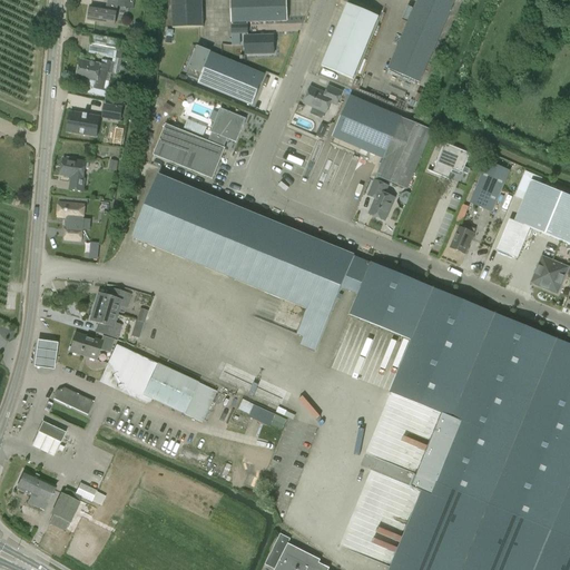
[(88,20),(114,26),(118,2),(107,0),(106,9),(90,6),(88,20)]
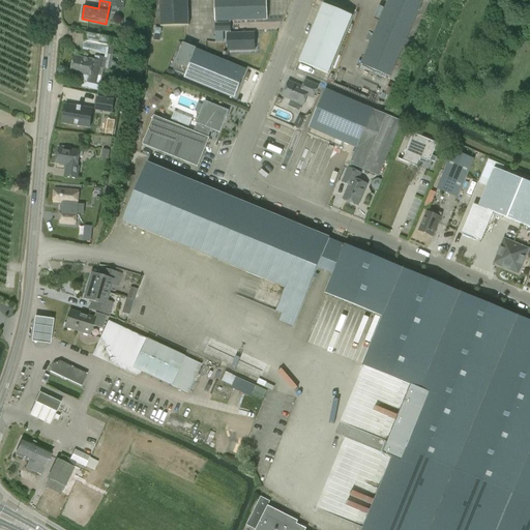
[(109,0),(110,2),(109,6),(123,8),(124,0),(109,0)]
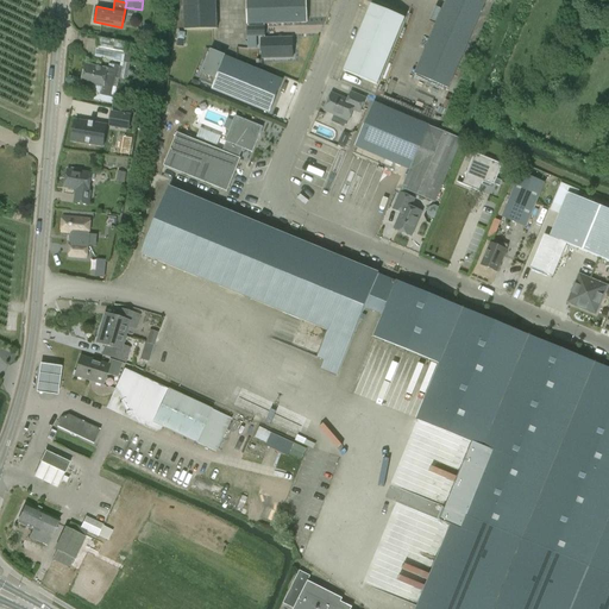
[(218,29),(215,0),(182,0),(184,30),(218,29)]
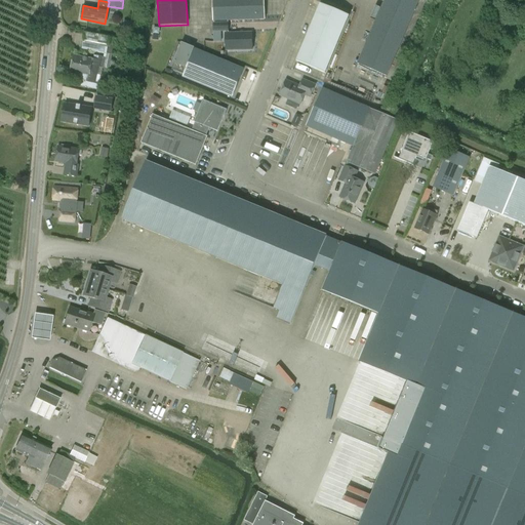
[(212,0),(213,22),(264,19),(263,0),(212,0)]
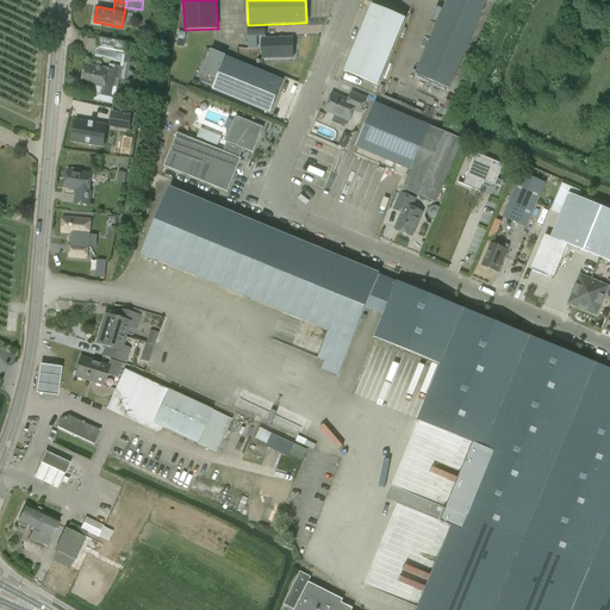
[(448,89),(486,0),(446,0),(415,74),(448,89)]
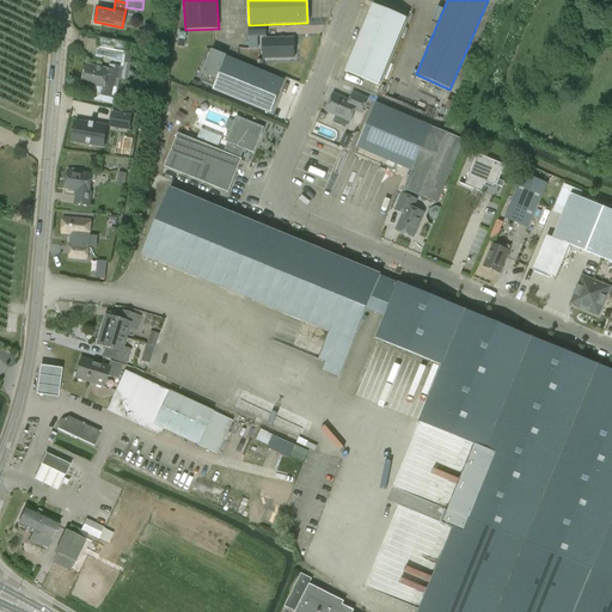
[(379,85),(407,18),(383,8),(372,5),(344,72),(379,85)]
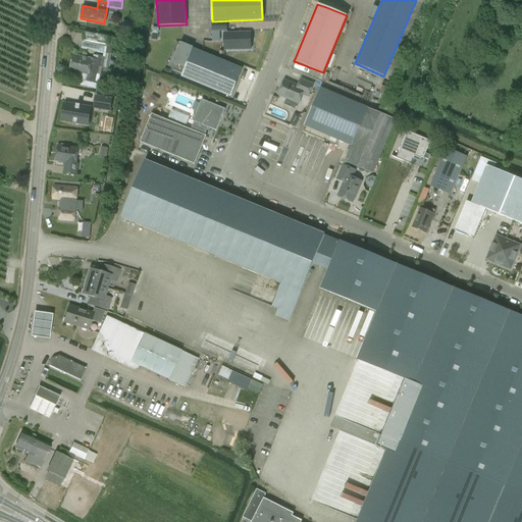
[(220,32),(227,32),(227,22),(211,22),(212,41),(220,41),(220,32)]
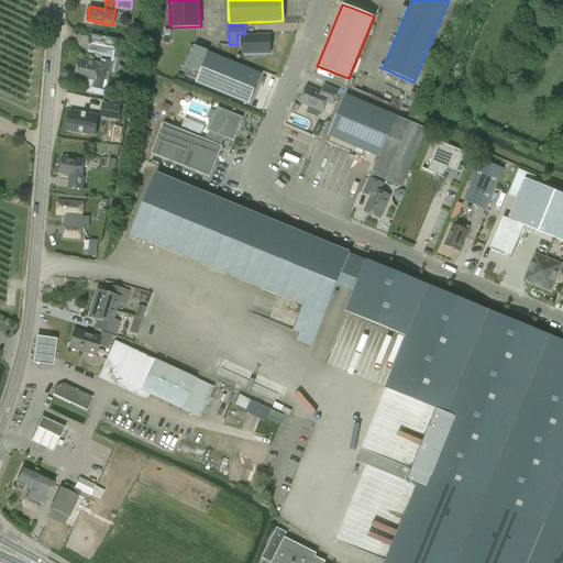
[(120,59),(123,43),(118,41),(114,40),(114,39),(105,37),(102,36),(102,37),(90,35),(87,53),(114,58),(119,59),(120,59)]
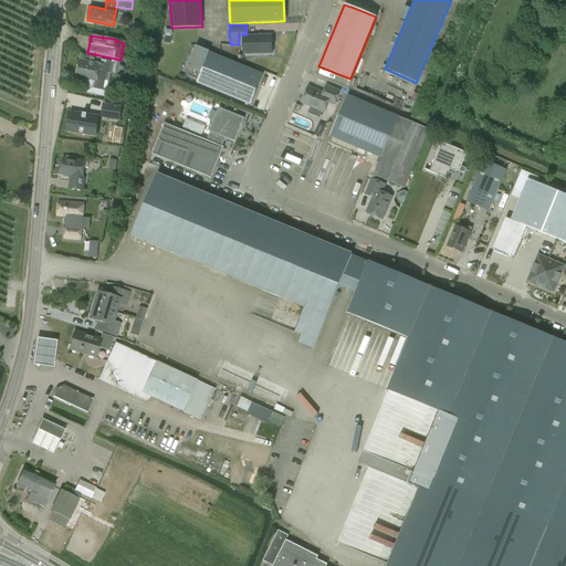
[(271,35),(242,35),(243,54),(272,54),(271,35)]
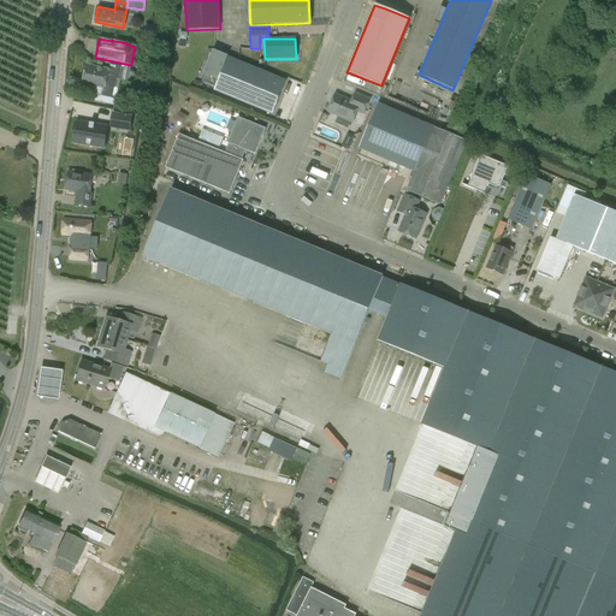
[(214,52),(205,73),(219,80),(227,58),(214,52)]
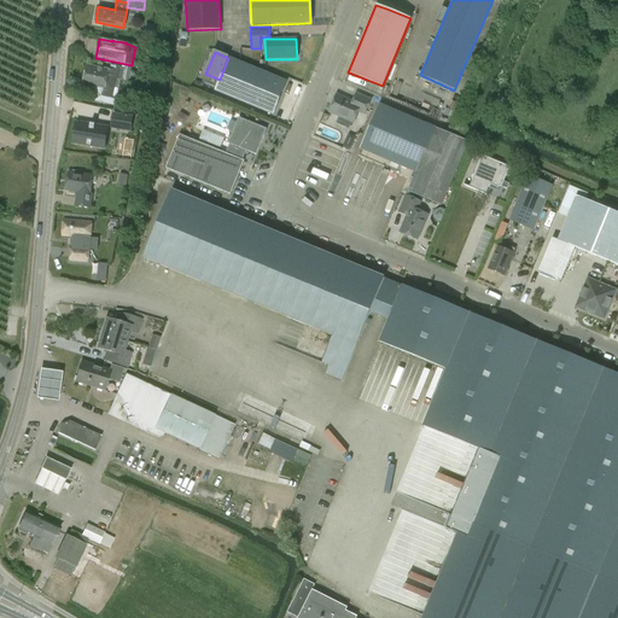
[(220,80),(216,92),(273,115),(286,81),(228,58),(220,80)]
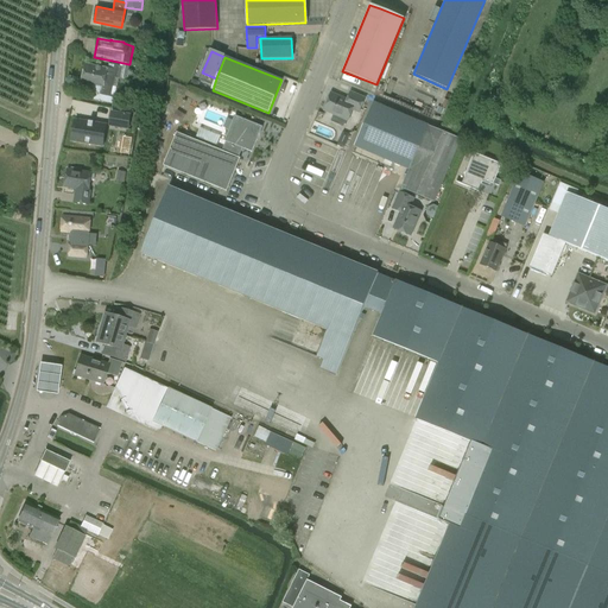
[(86,64),(81,84),(97,88),(96,94),(95,100),(113,103),(114,97),(118,78),(125,81),(128,64),(124,63),(122,68),(115,65),(114,70),(86,64)]
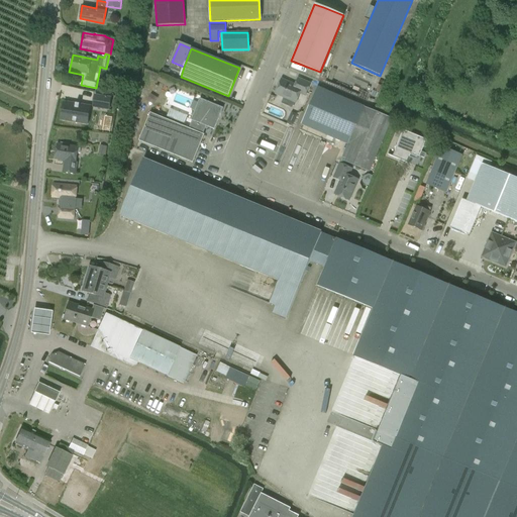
[(298,79),(295,86),(282,80),(276,94),(295,102),(299,93),(305,95),(309,84),(298,79)]
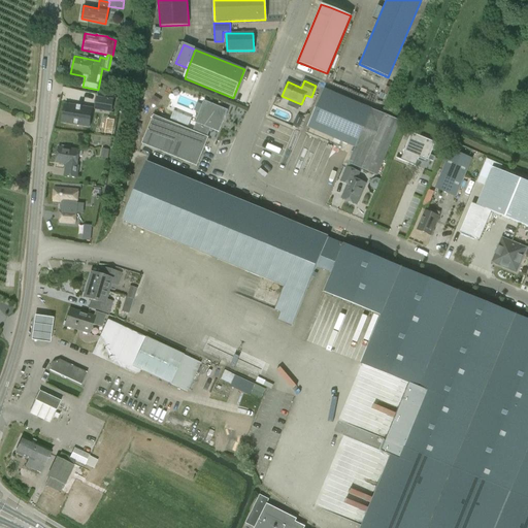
[(371,109),(330,92),(324,89),(307,127),(330,137),(356,147),(349,164),(376,175),(400,122),(371,109)]
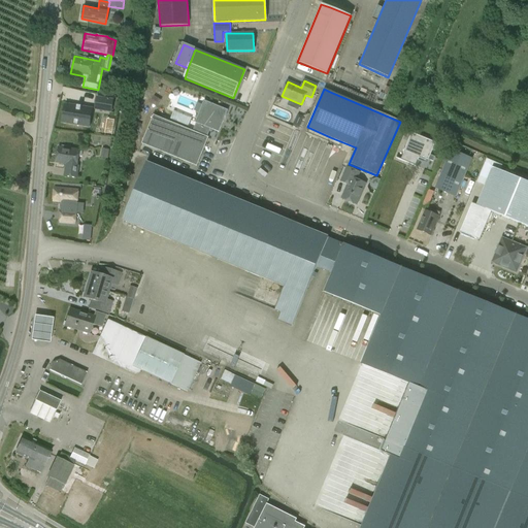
[(97,98),(95,110),(111,113),(112,101),(97,98)]
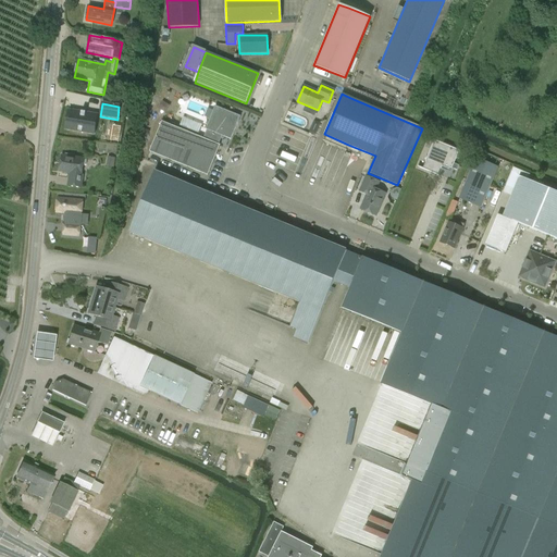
[(220,145),(219,145),(222,136),(231,139),(240,116),(214,106),(206,130),(207,130),(203,138),(161,121),(149,151),(208,175),(220,145)]
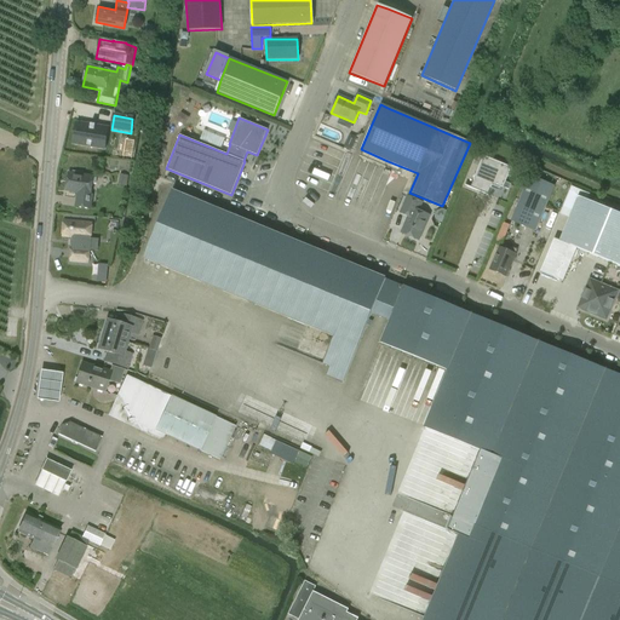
[(109,128),(76,122),(73,144),(105,149),(109,128)]
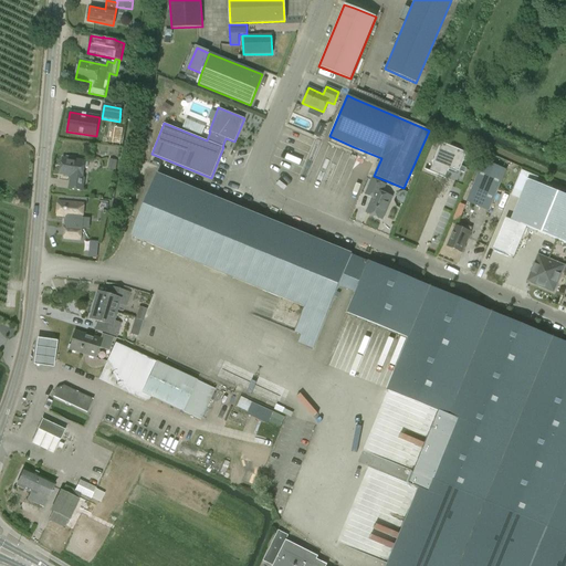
[(182,126),(195,130),(197,124),(185,119),(182,126)]
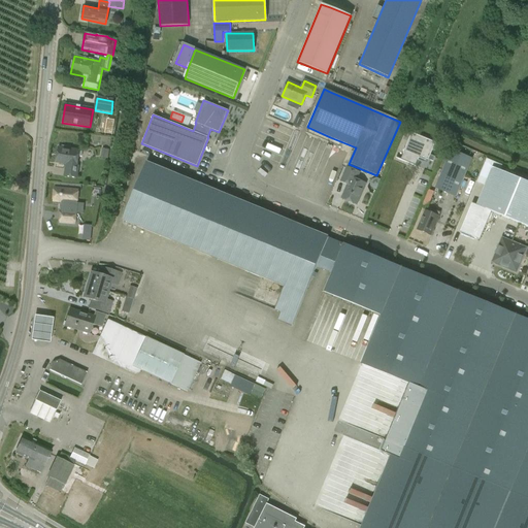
[(123,120),(121,127),(134,129),(135,122),(123,120)]
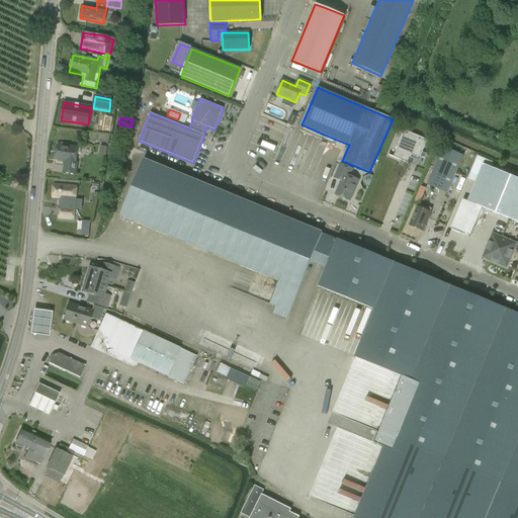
[(109,131),(110,123),(100,121),(99,130),(109,131)]
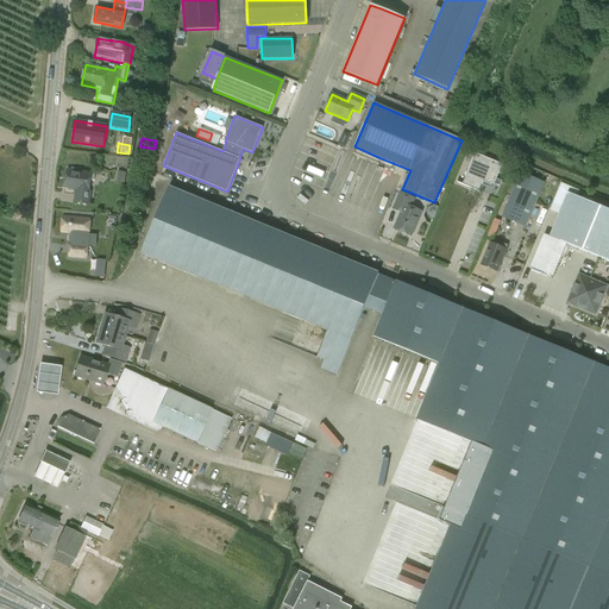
[(336,152),(322,182),(331,186),(344,156),(336,152)]
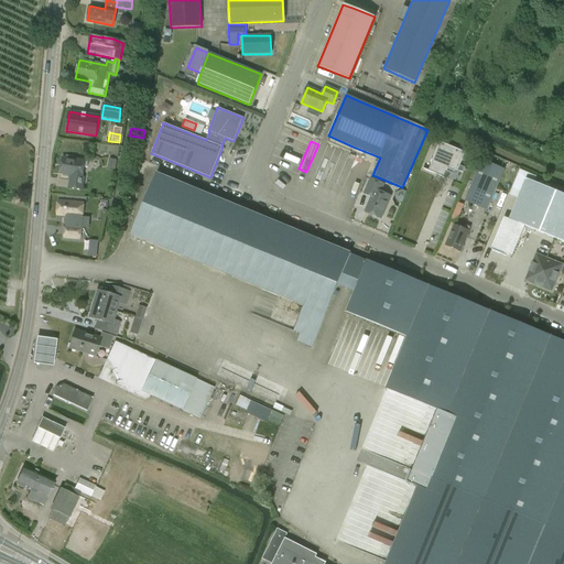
[(465,152),(440,142),(427,171),(443,177),(446,171),(452,173),(453,171),(455,170),(457,171),(457,170),(463,172),(465,167),(459,165),(465,152)]
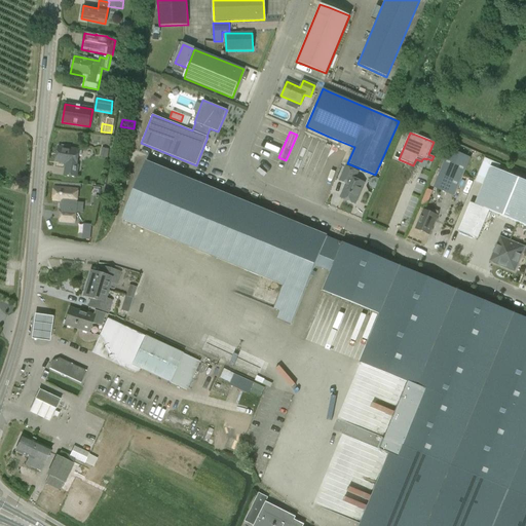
[(309,167),(316,141),(305,138),(298,164),(309,167)]
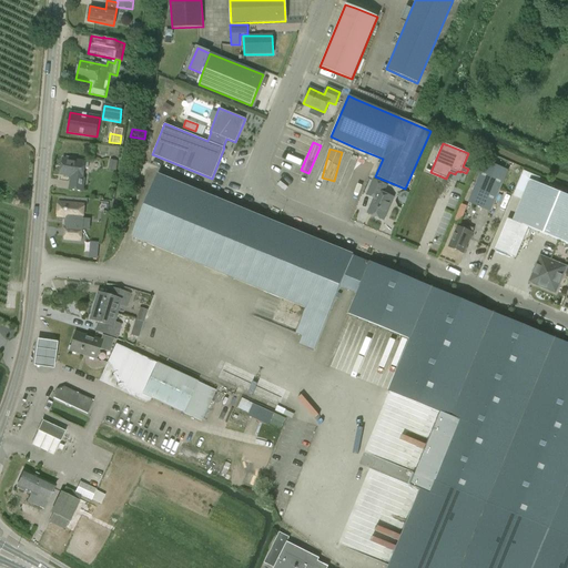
[(62,159),(60,175),(70,176),(69,190),(82,192),(84,179),(83,179),(84,170),(87,170),(88,169),(89,164),(88,162),(85,162),(71,160),(70,158),(67,158),(66,159),(62,159)]
